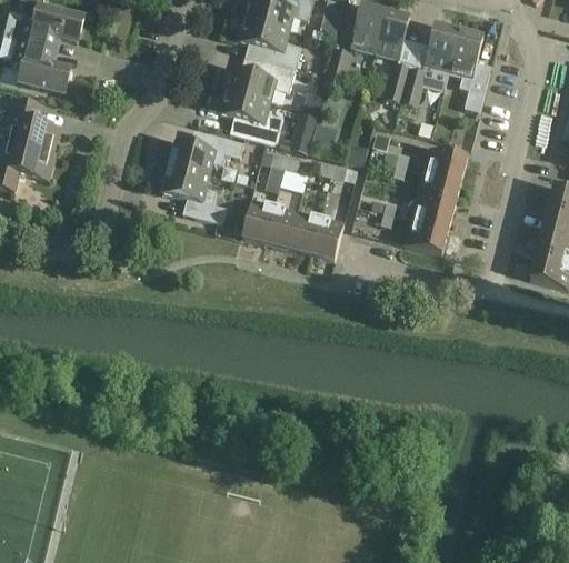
[(281,0),(280,3),(269,0),(249,0),(243,18),(287,29),(291,14),(307,19),(308,19),(312,0),(281,0)]
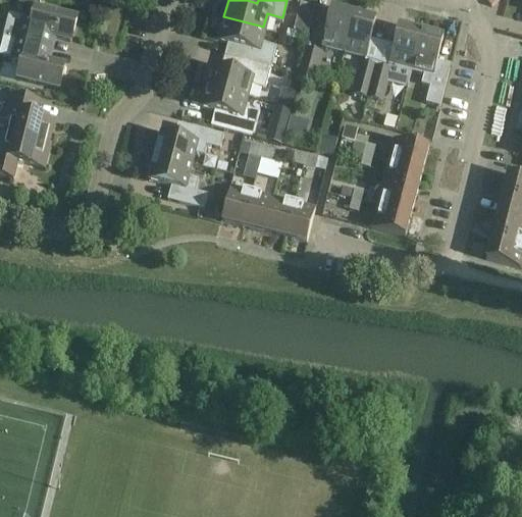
[(293,28),(293,29),(298,30),(308,33),(315,4),(300,0),(293,28)]
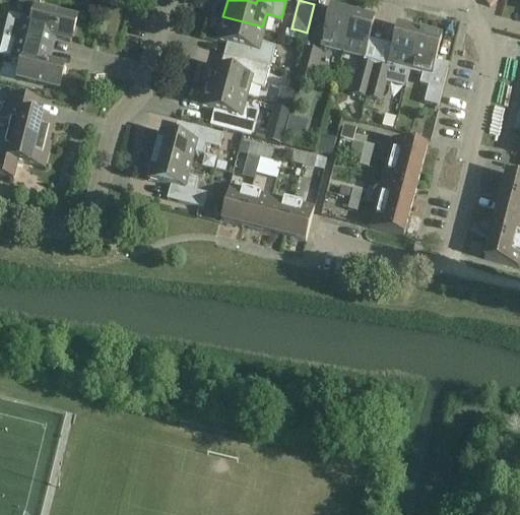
[(2,34),(45,44),(48,31),(70,38),(76,14),(35,4),(30,18),(19,16),(20,13),(8,10),(2,34)]
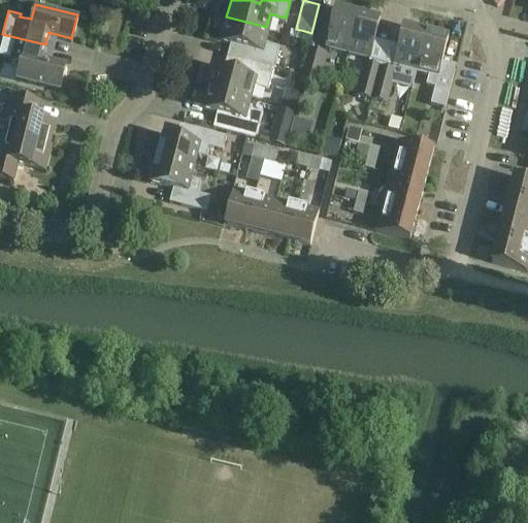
[(325,44),(348,51),(358,11),(335,5),(325,44)]
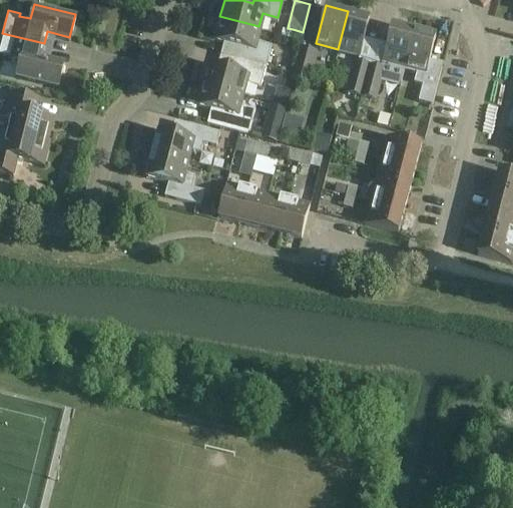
[(348,11),(338,49),(359,54),(369,16),(348,11)]
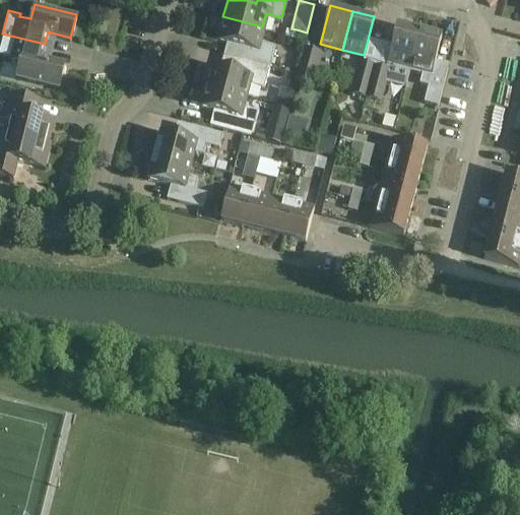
[(259,39),(262,26),(222,16),(217,38),(245,45),(242,57),(269,64),(275,43),(259,39)]
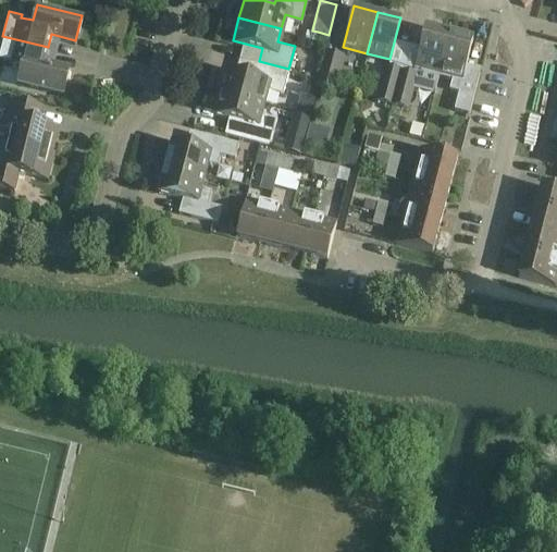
[(425,24),(415,65),(413,72),(400,69),(392,101),(407,106),(413,80),(435,85),(438,71),(449,31),(425,24)]
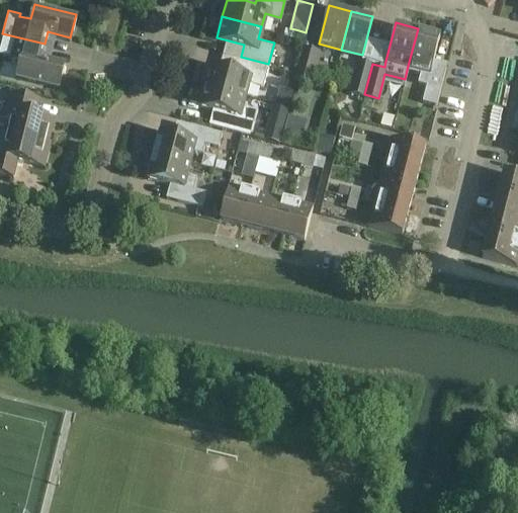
[(426,82),(422,99),(436,102),(445,67),(431,63),(439,34),(418,28),(408,66),(421,70),(418,80),(426,82)]
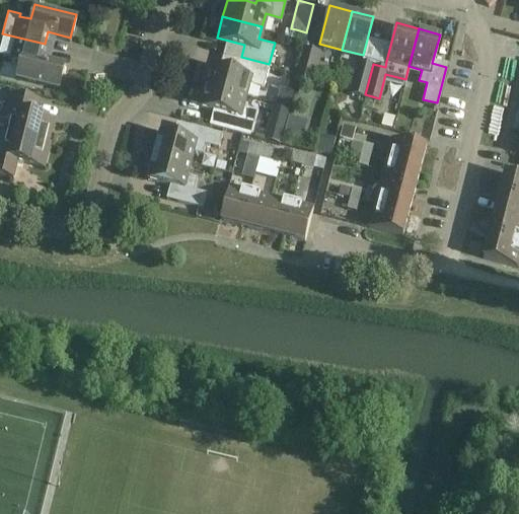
[(17,74),(39,80),(59,85),(65,61),(42,56),(45,44),(2,33),(0,43),(0,46),(12,49),(10,57),(20,59),(17,74)]
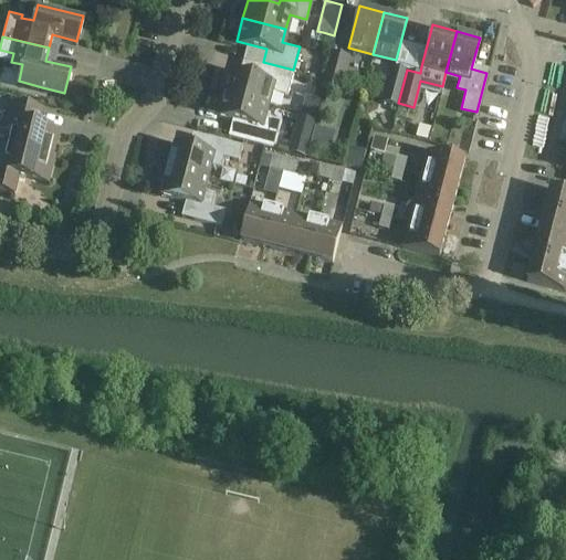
[(332,50),(323,82),(339,85),(347,54),(332,50)]
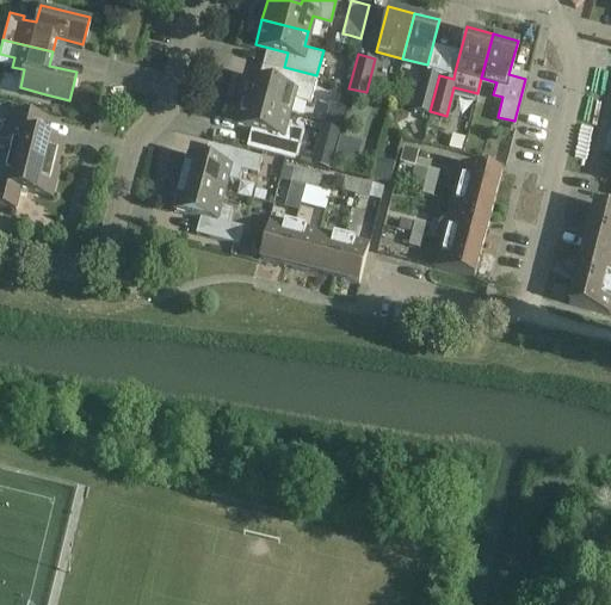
[(281,81),(247,73),(241,97),(289,110),(292,94),(310,99),(316,75),(284,67),(281,81)]
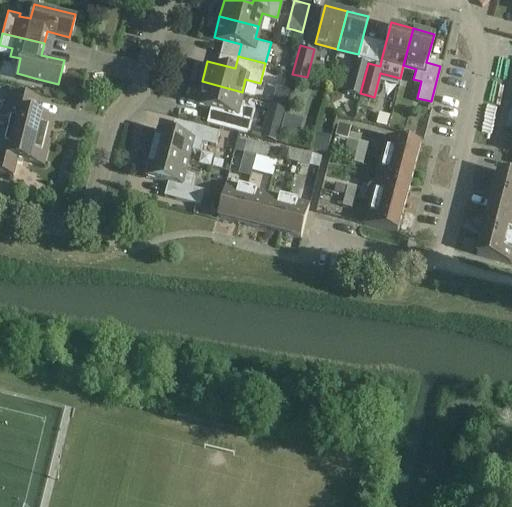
[(360,93),(368,63),(353,59),(345,89),(360,93)]
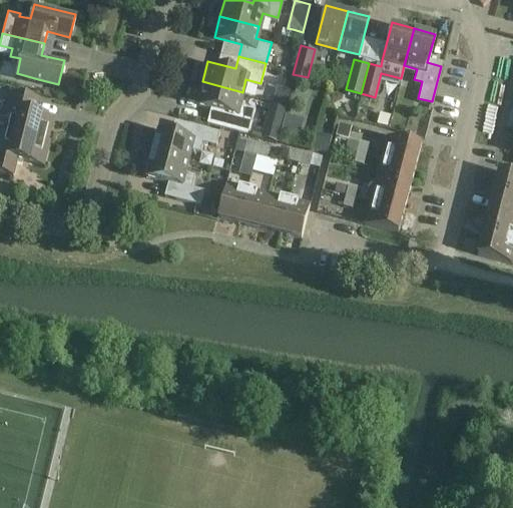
[(242,92),(202,81),(197,102),(236,112),(234,122),(248,126),(253,108),(238,104),(242,92)]
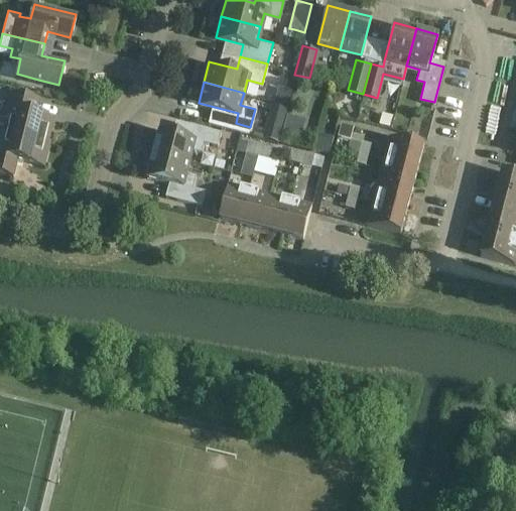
[(45,86),(43,93),(50,95),(52,88),(45,86)]
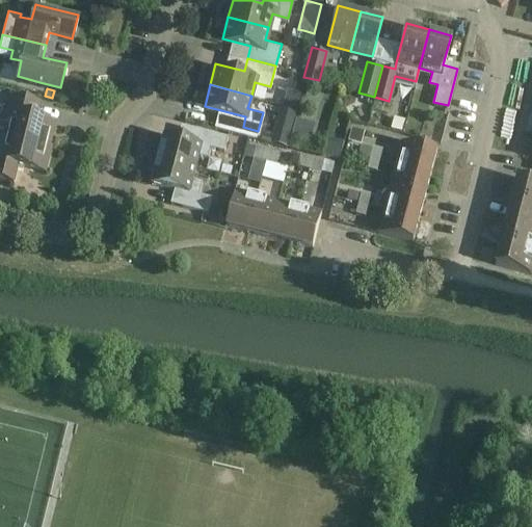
[(288,89),(284,103),(294,106),(298,93),(288,89)]
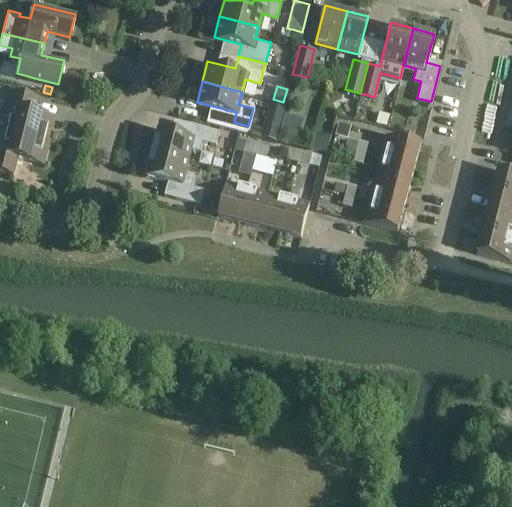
[(8,128),(49,138),(48,137),(53,115),(28,109),(32,94),(8,88),(2,113),(11,115),(8,128)]
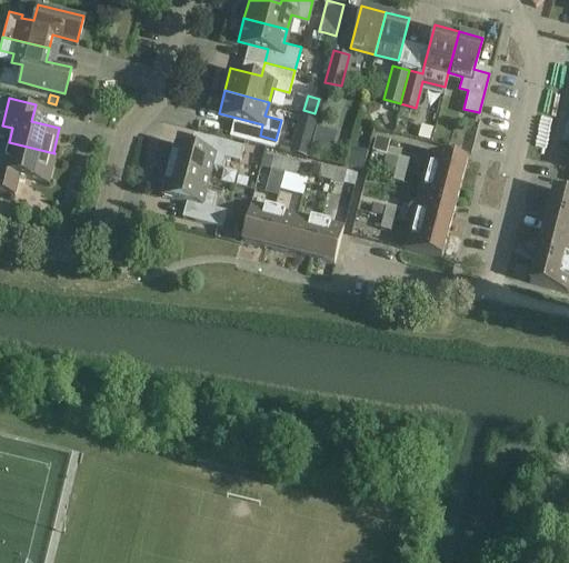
[(299,110),(289,150),(306,154),(307,153),(317,114),(299,110)]
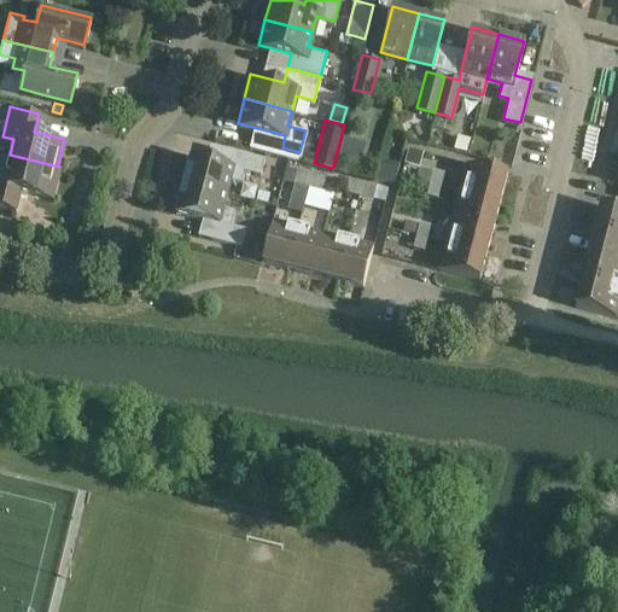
[(450,147),(467,152),(472,135),(454,130),(450,147)]
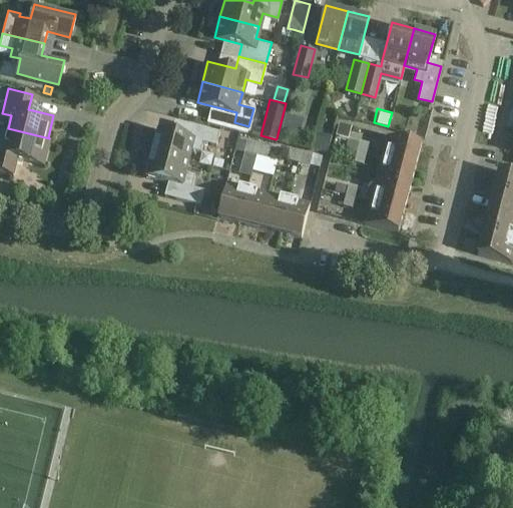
[(219,129),(213,128),(193,123),(190,135),(157,127),(151,150),(187,159),(190,147),(200,150),(202,140),(216,143),(219,129)]
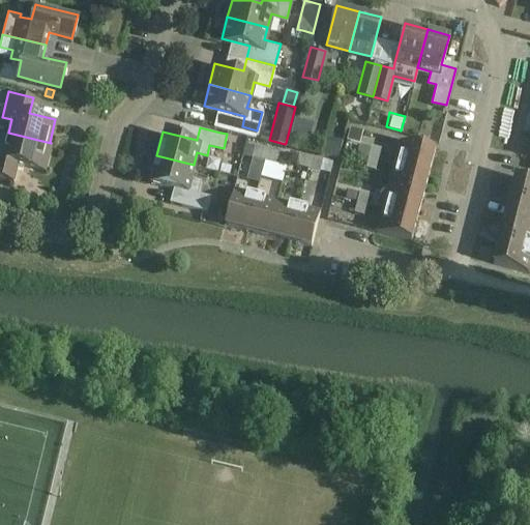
[(234,130),(231,141),(242,144),(244,133),(234,130)]
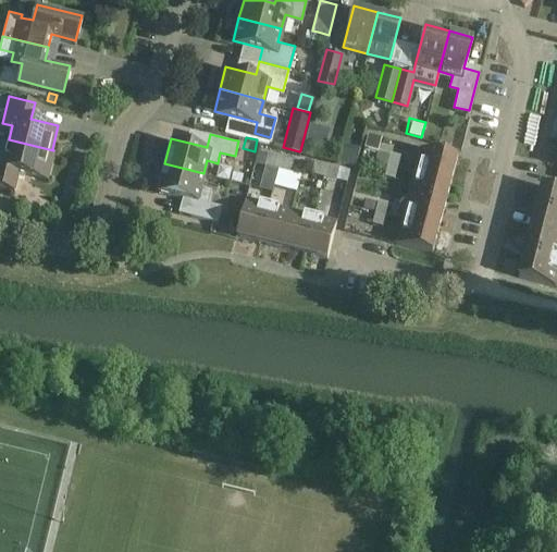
[(2,163),(0,162),(0,183),(14,187),(19,168),(47,175),(53,150),(9,139),(2,163)]
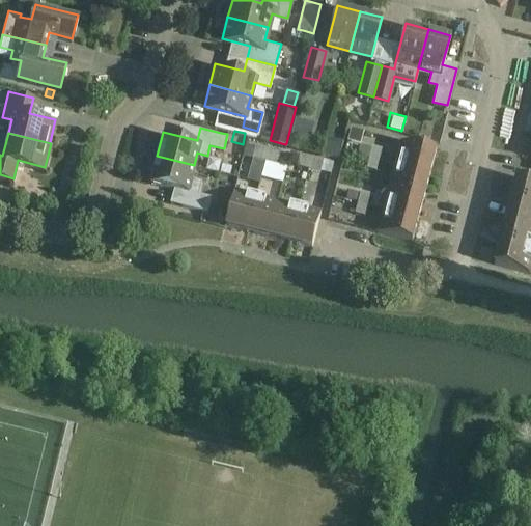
[(327,135),(323,150),(338,155),(342,138),(327,135)]
